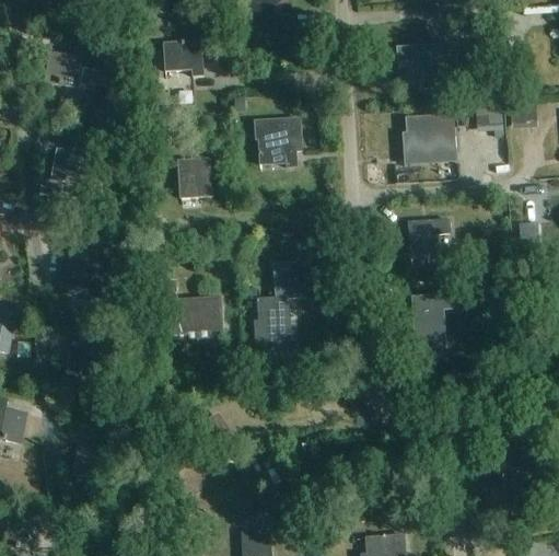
[(146,0),(148,12),(163,10),(162,0),(146,0)]
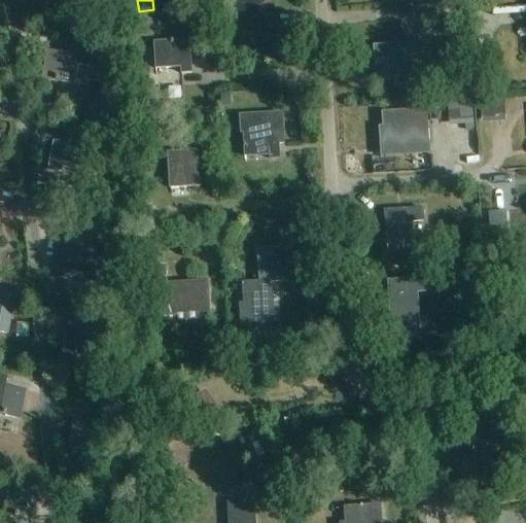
[(230,0),(231,18),(229,18),(229,27),(232,27),(233,31),(274,29),(272,0),(230,0)]
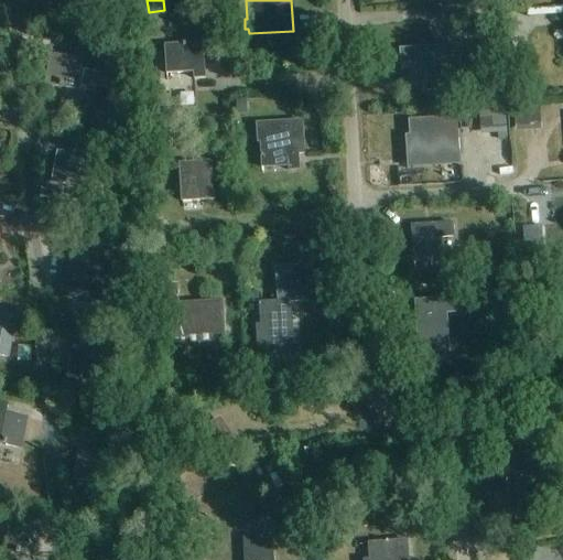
[(510,13),(530,9),(528,0),(522,0),(508,3),(510,13)]
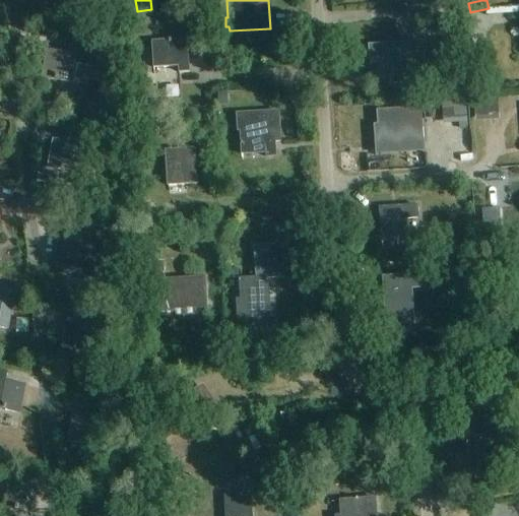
[(188,69),(186,37),(150,39),(151,64),(177,63),(178,69),(188,69)]
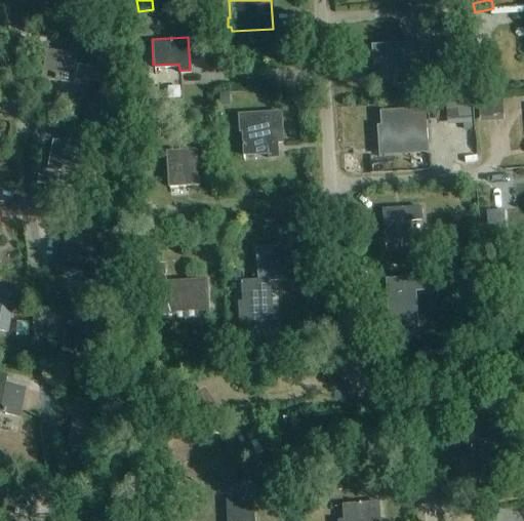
[(94,46),(93,46),(93,44),(72,39),(70,52),(47,47),(42,75),(72,81),(77,54),(80,55),(78,64),(96,67),(94,46)]
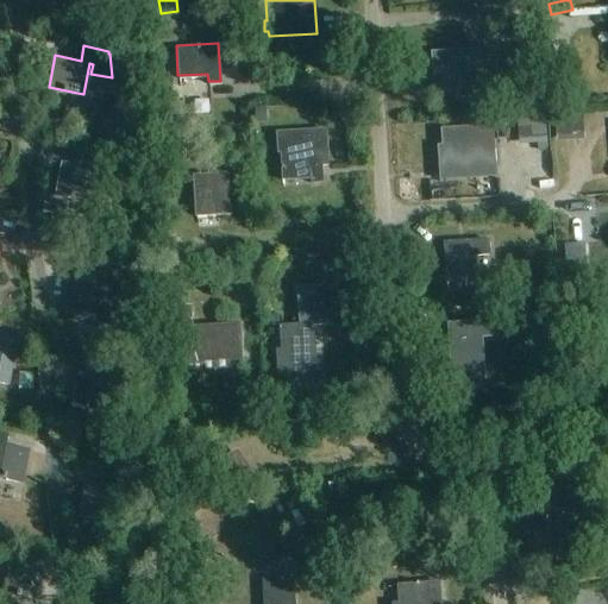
[(493,45),(431,49),(433,82),(472,80),(472,83),(495,82),(493,45)]
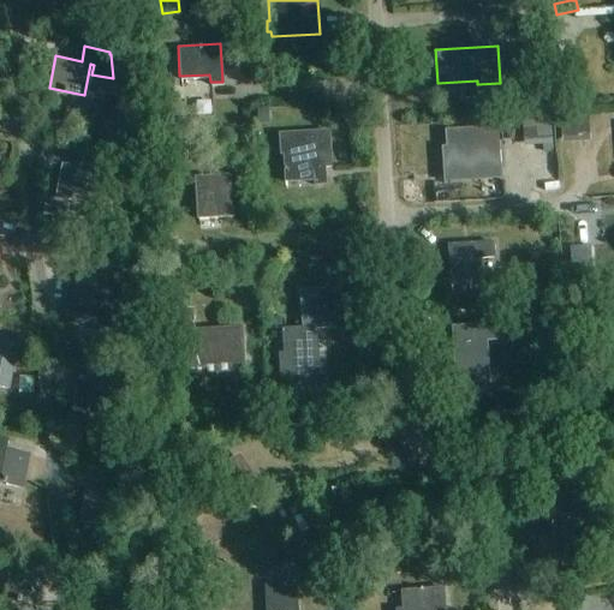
[(43,93),(51,67),(29,60),(22,87),(43,93)]
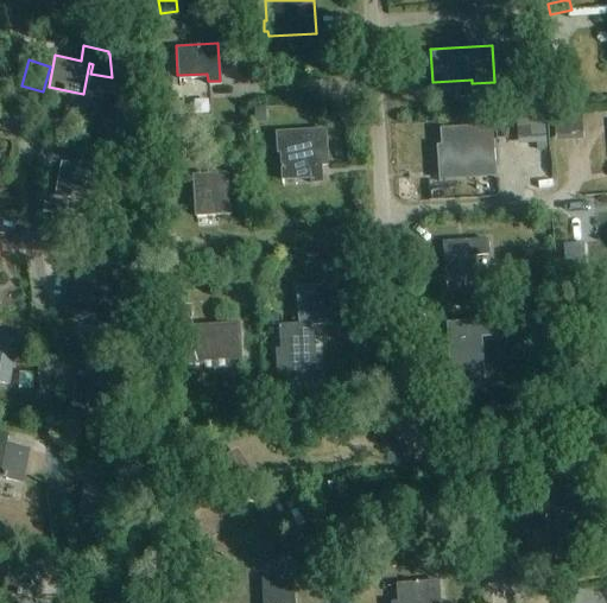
[(265,103),(254,103),(255,119),(266,118),(265,103)]
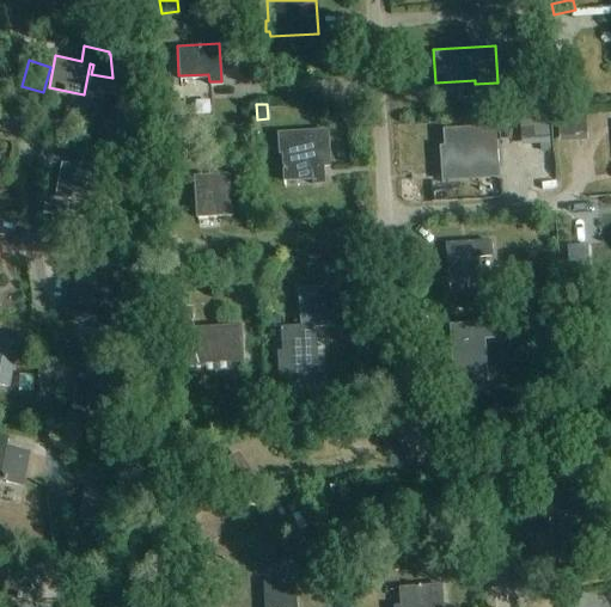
[(104,120),(102,136),(112,139),(115,121),(104,120)]
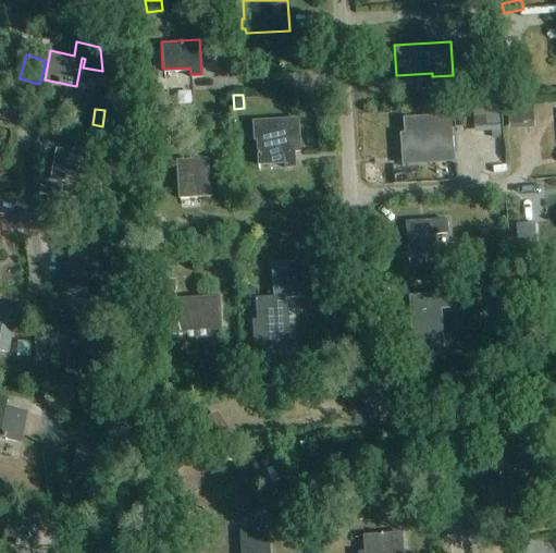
[(295,164),(294,149),(299,149),(298,117),(252,119),(254,137),(256,137),(257,162),(284,160),(284,164),(295,164)]
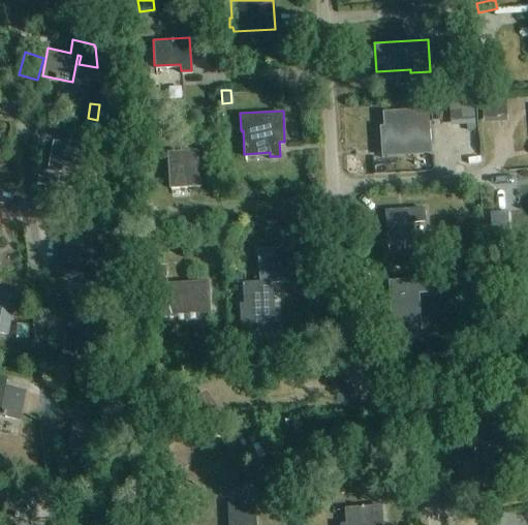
[(381,145),(415,143),(414,123),(428,122),(427,112),(398,114),(399,123),(379,125),(381,145)]
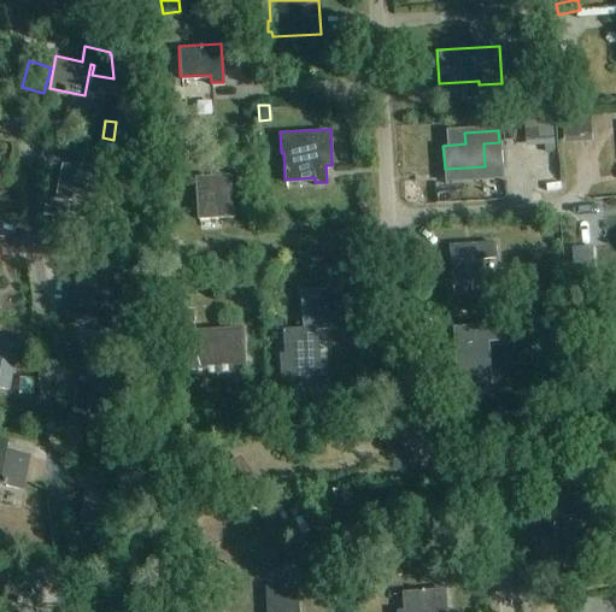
[(207,141),(207,156),(223,156),(223,141),(207,141)]
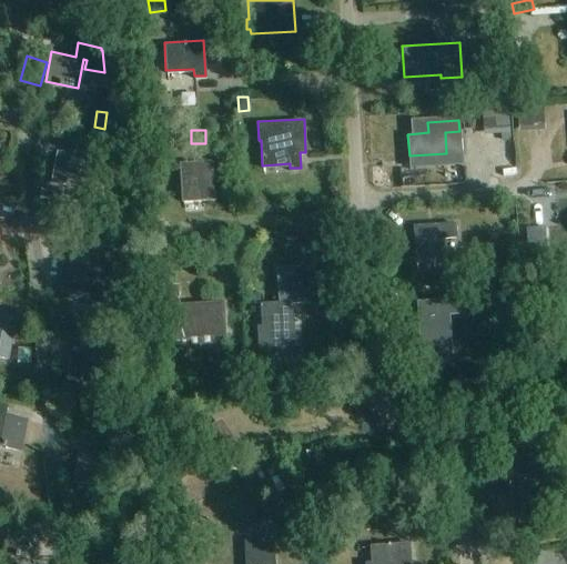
[(58,149),(51,179),(84,185),(91,157),(58,149)]
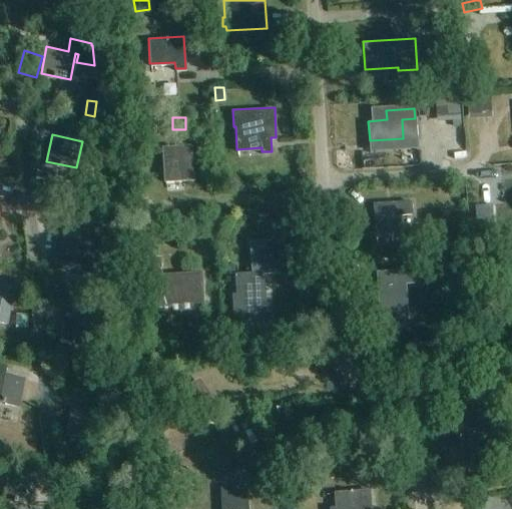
[(193,178),(191,144),(162,146),(164,180),(193,178)]
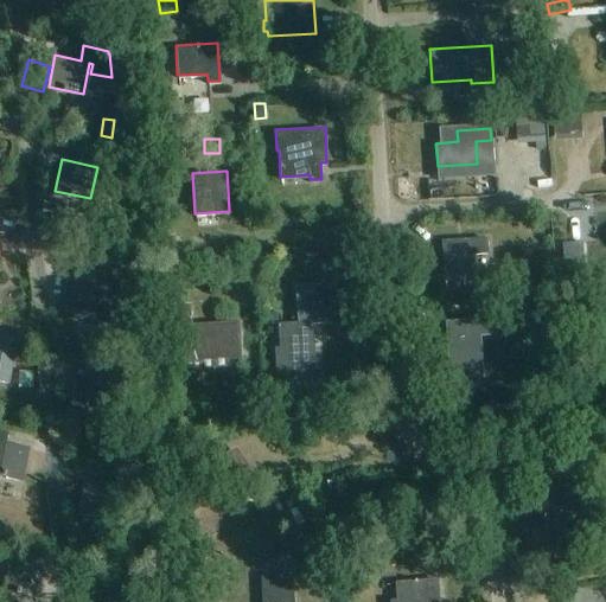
[(486,250),(485,236),(441,239),(444,275),(474,273),(473,251),(486,250)]
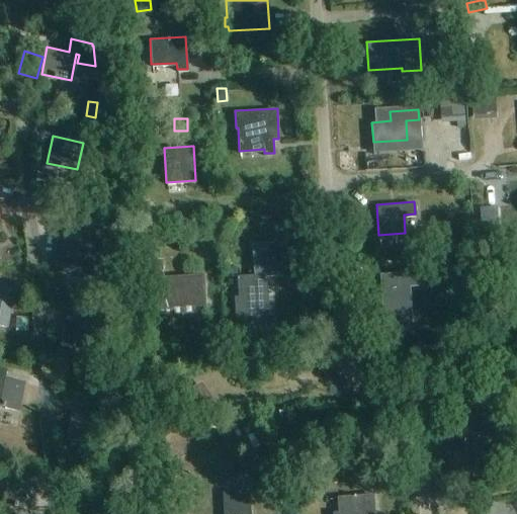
[(496,204),(479,205),(480,218),(497,217),(496,204)]
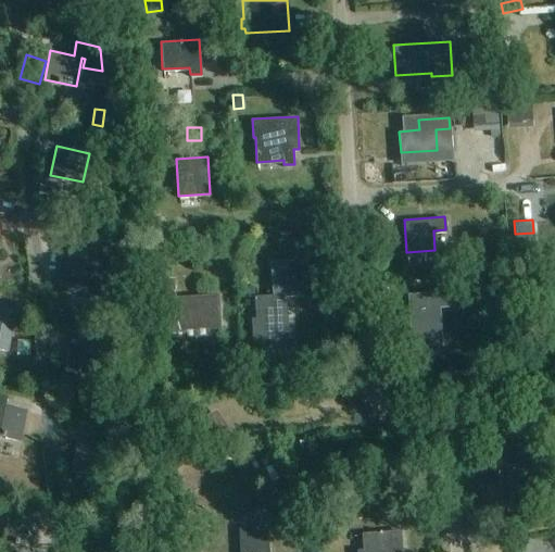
[(104,290),(112,247),(97,245),(97,250),(63,243),(58,272),(70,274),(67,284),(104,290)]
